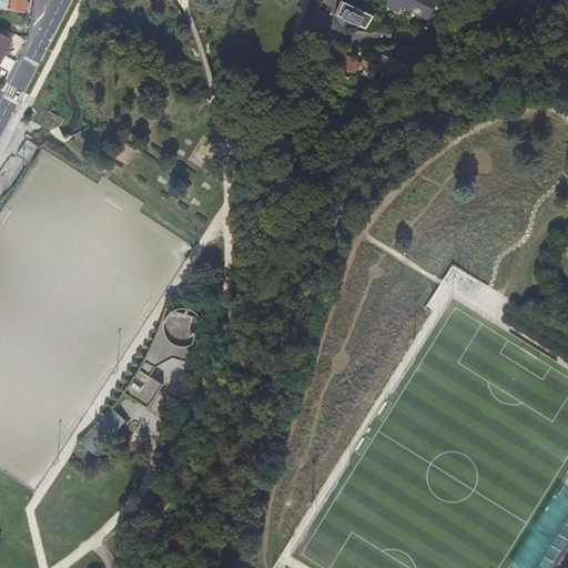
[(0,0),(0,7),(6,10),(23,12),(26,0),(0,0)]
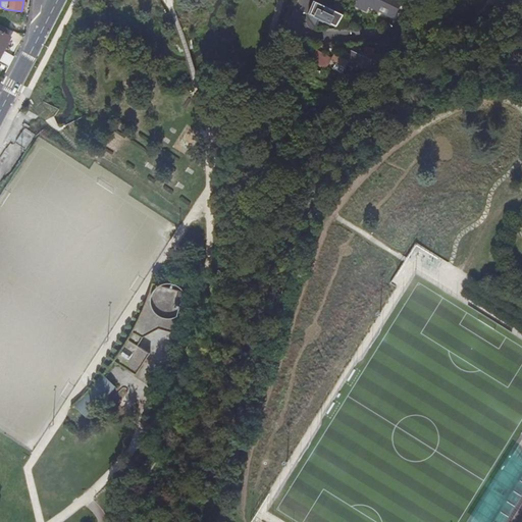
[(359,0),(356,6),(367,11),(369,6),(372,8),(375,0),(359,0)]
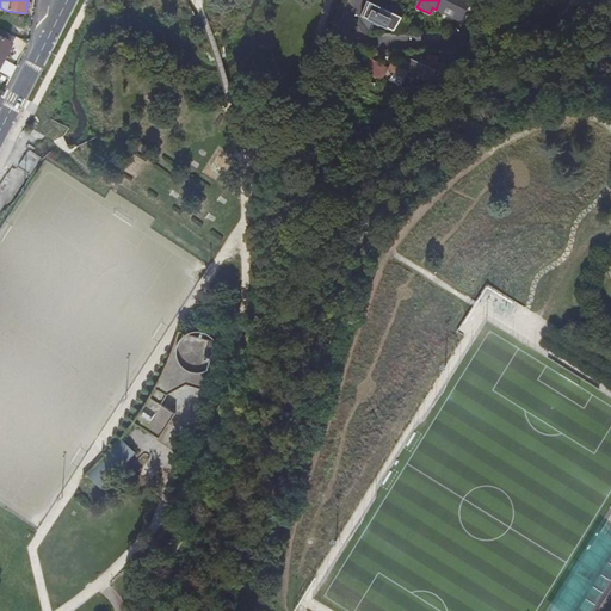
[(460,0),(439,0),(436,10),(461,22),(464,17),(470,5),(460,0)]
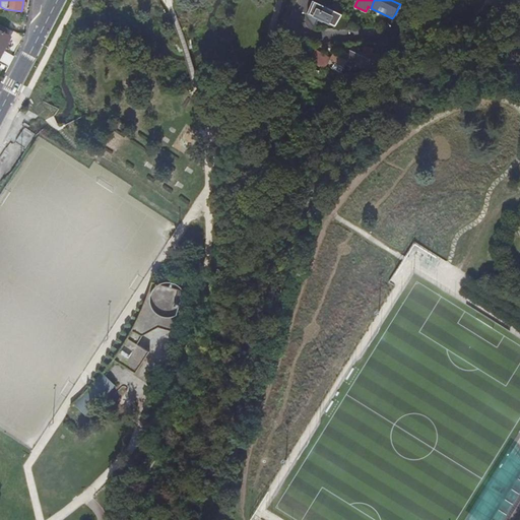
[(342,16),(314,2),(308,19),(315,28),(319,20),(335,27),(342,16)]
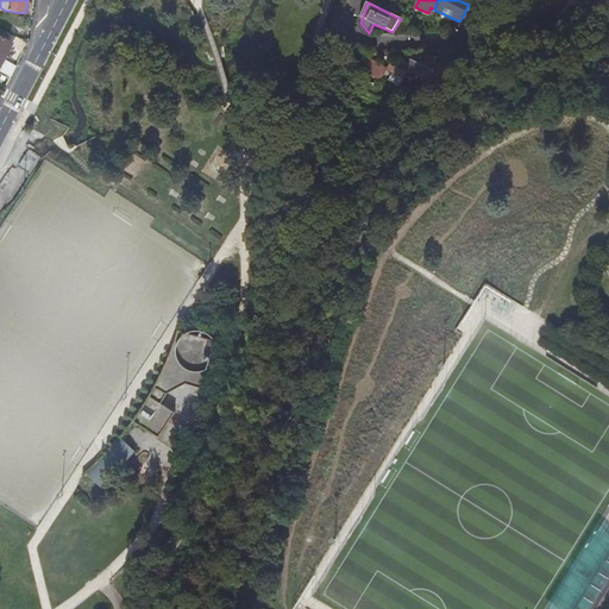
[(393,32),(391,36),(403,35),(410,22),(402,17),(401,19),(393,32)]
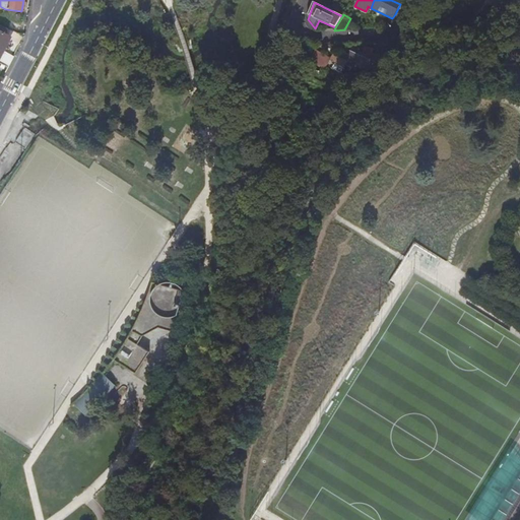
[(469,35),(480,41),(484,33),(473,26),(469,35)]
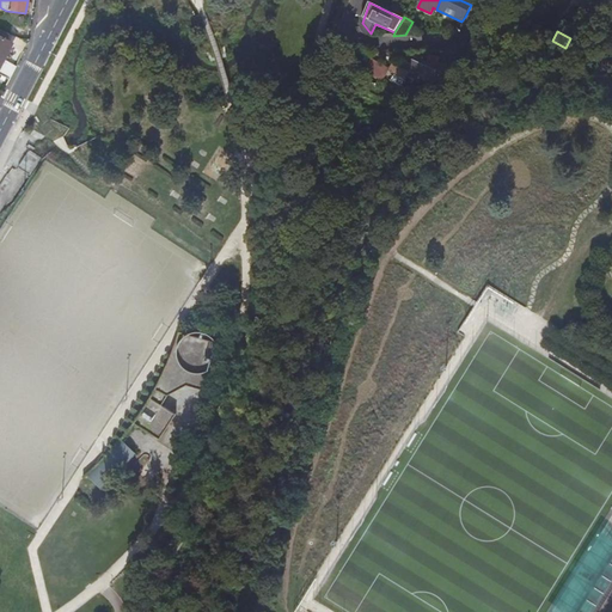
[(0,63),(11,44),(0,37),(0,63)]
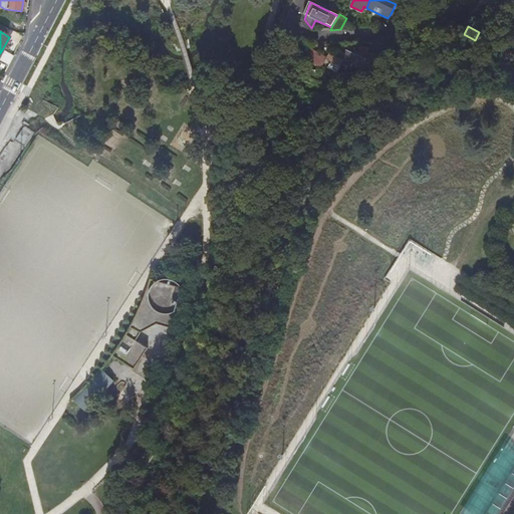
[(352,69),(360,49),(355,48),(353,54),(348,52),(342,65),(352,69)]
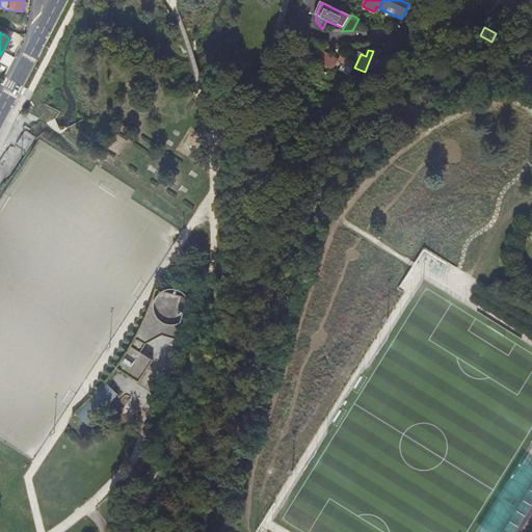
[(191,156),(206,134),(192,126),(178,148),(191,156)]
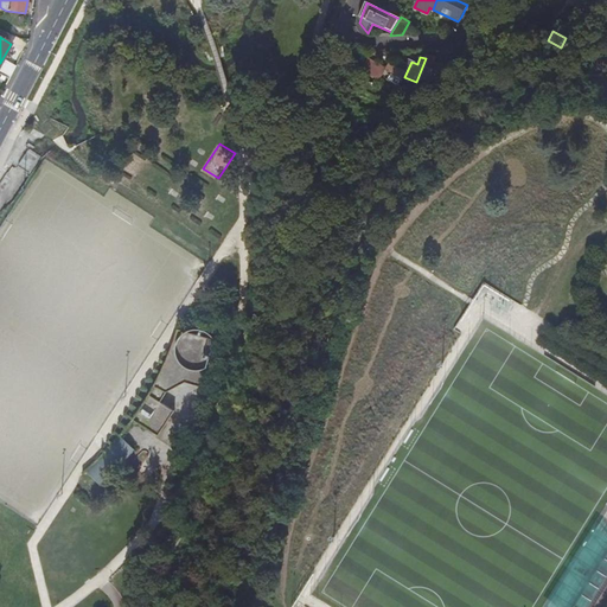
[(163,370),(133,420),(159,435),(174,411),(161,402),(167,391),(185,382),(202,387),(215,339),(210,333),(206,331),(199,328),(195,328),(187,332),(178,328),(173,345),(163,370)]
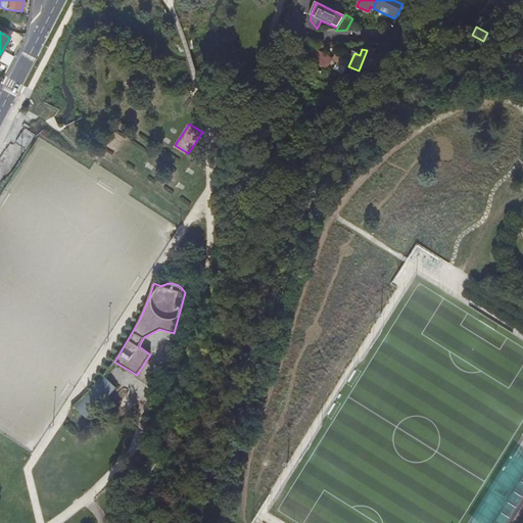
[(115,388),(104,377),(76,408),(87,418),(115,388)]
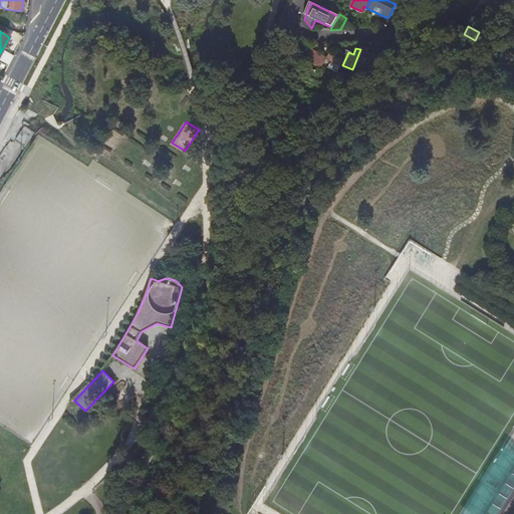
[(72,406),(67,411),(78,423),(83,418),(72,406)]
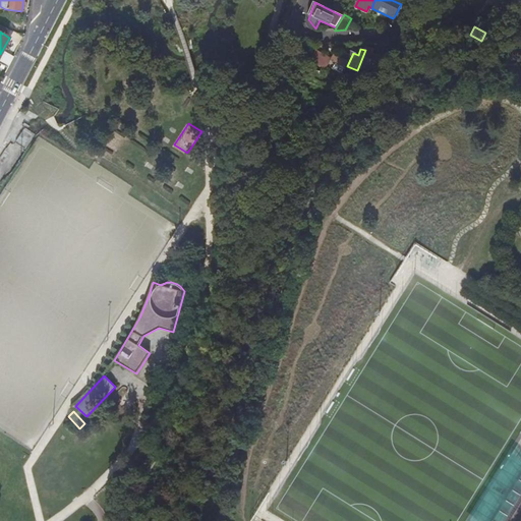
[(513,488),(504,502),(513,507),(520,494),(513,488)]
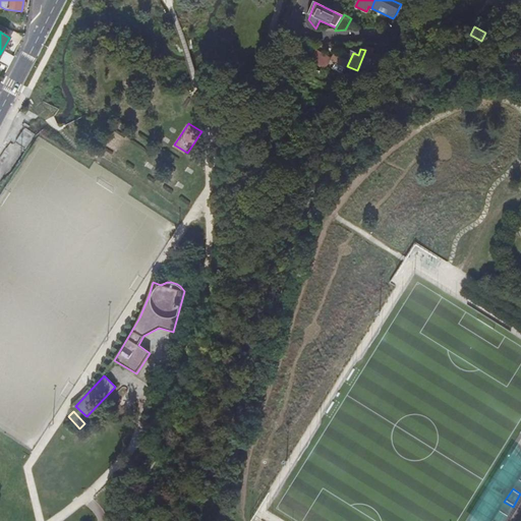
[(500,510),(491,520),(503,520),(508,515),(500,510)]
